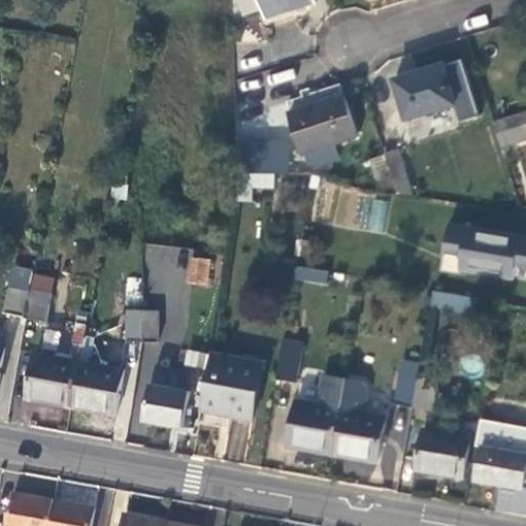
[(315,0),(253,0),(260,23),(286,14),(304,9),(302,4),(315,0)]
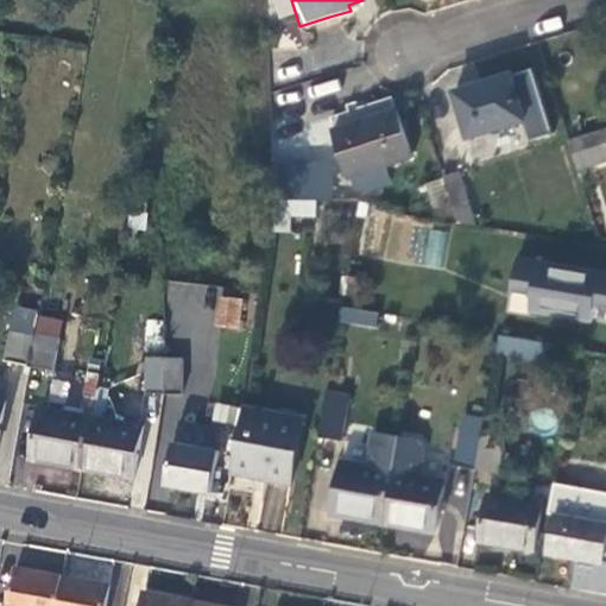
[(525,124),(510,77),(487,84),(453,96),(467,143),(525,124)]
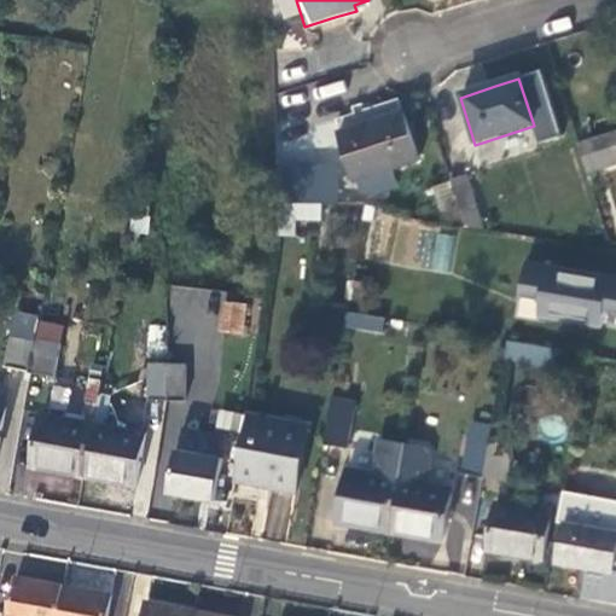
[(417,160),(404,114),(381,115),(342,132),(356,179),(417,160)]
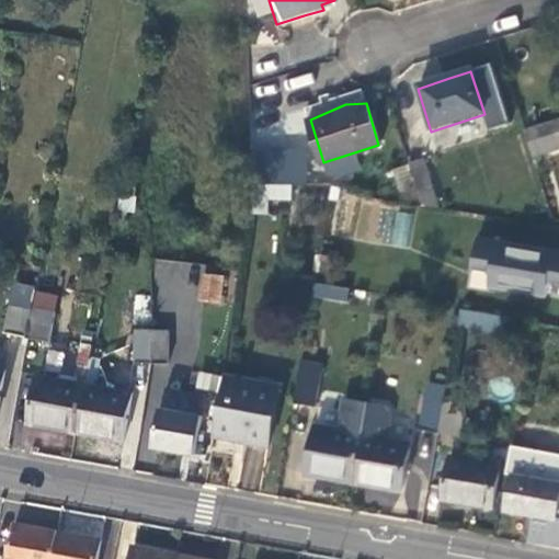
[(558,120),(525,129),(529,144),(558,134),(558,120)]
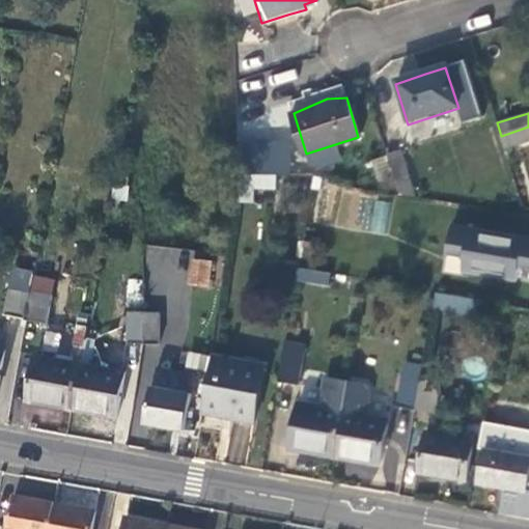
[(528,127),(501,136),(505,148),(528,140),(528,127)]
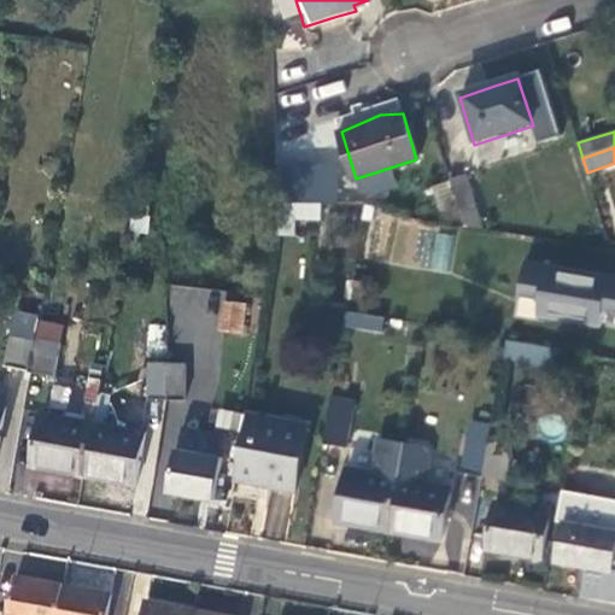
[(335,171),(277,171),(279,199),(296,200),(320,200),(335,201),(335,171)]
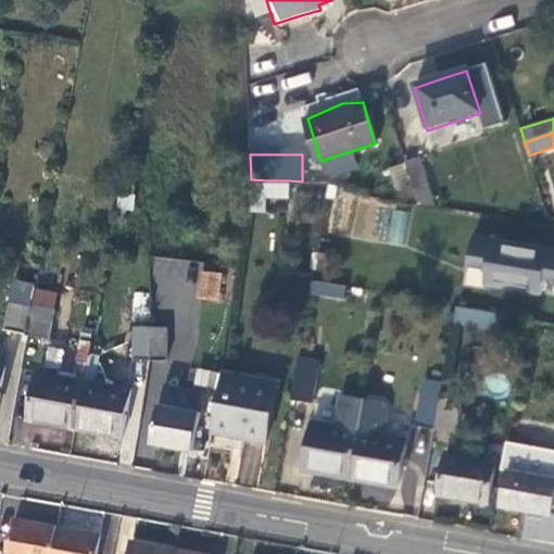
[(418,156),(403,160),(417,203),(433,206),(418,156)]
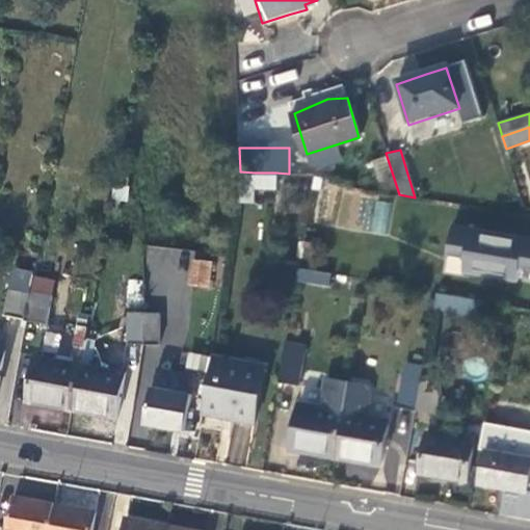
[(127,169),(114,166),(112,182),(124,184),(127,169)]
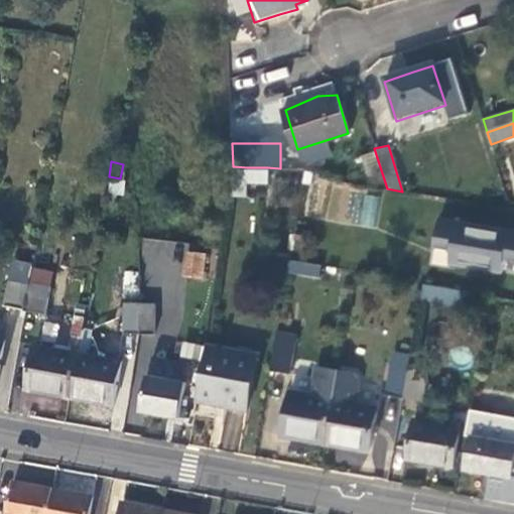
[(247,167),(247,181),(267,182),(267,167),(247,167)]
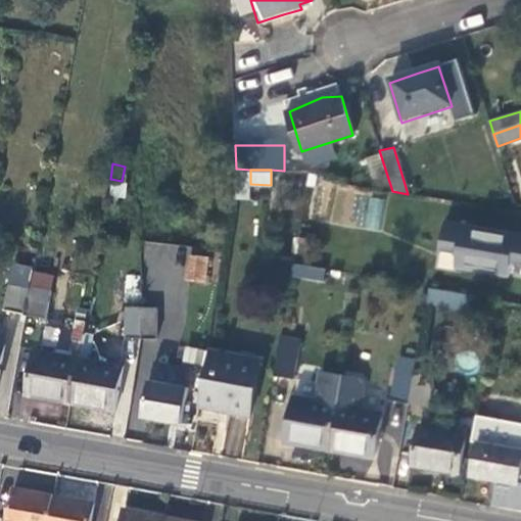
[(381,234),(388,201),(370,197),(363,230),(381,234)]
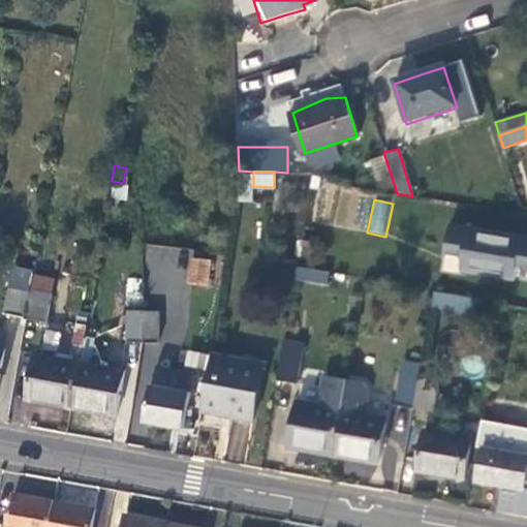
[(526,238),(450,223),(444,250),(462,253),(459,270),(514,280),(516,267),(526,269),(526,238)]
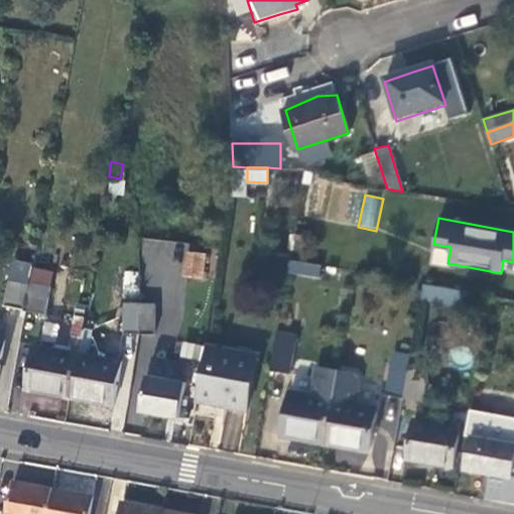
[(202,277),(204,253),(186,251),(184,275),(202,277)]
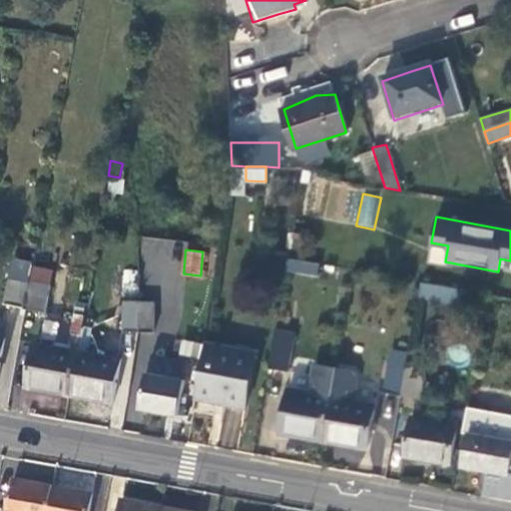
[(319,263),(287,257),(285,269),(317,275),(319,263)]
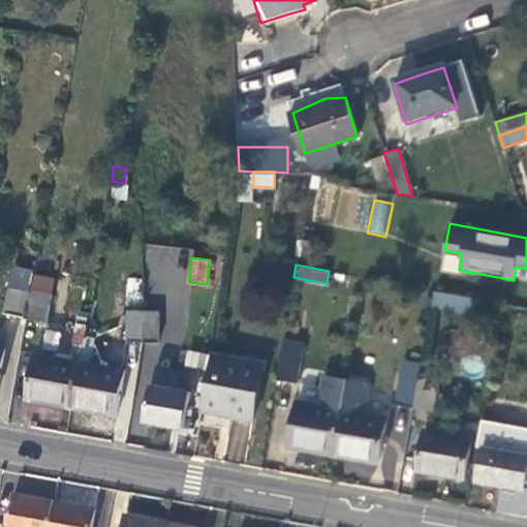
[(526,269),(516,267),(514,280),(526,282),(526,269)]
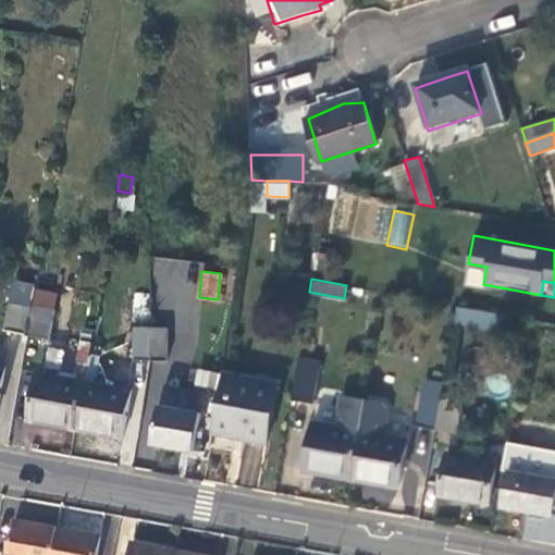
[(8,303),(10,303),(29,308),(33,292),(12,287),(8,303)]
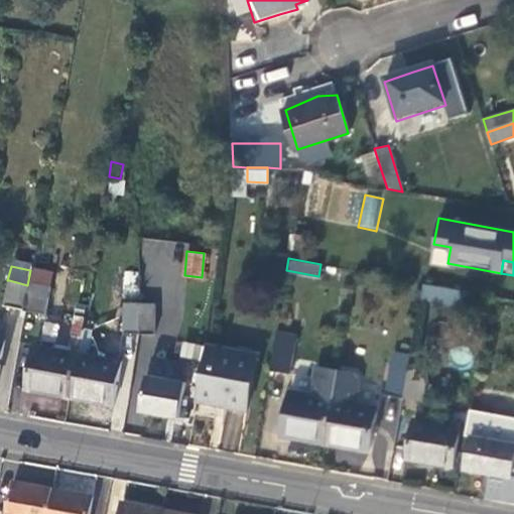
[(51,271),(33,267),(30,282),(49,285),(51,271)]
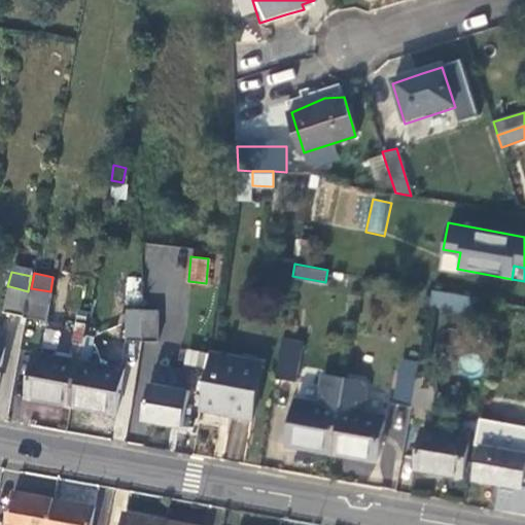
[(23,316),(28,291),(9,286),(3,311),(23,316)]
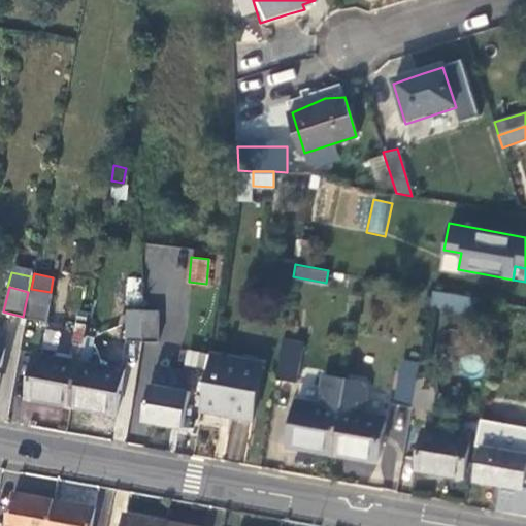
[(51,292),(31,289),(30,292),(26,317),(44,321),(51,292)]
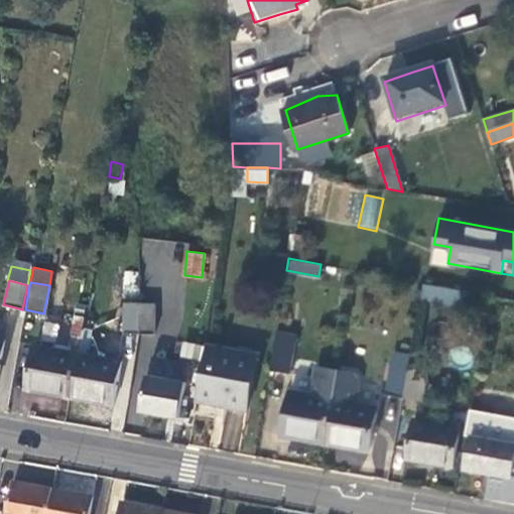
[(442,303),(445,288),(422,283),(417,308),(441,312),(442,303)]
